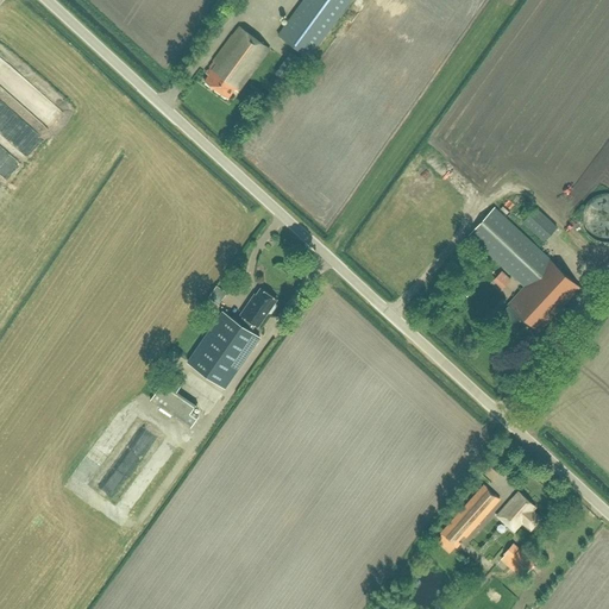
[(350,0),(302,0),(277,35),(308,57),(350,0)]
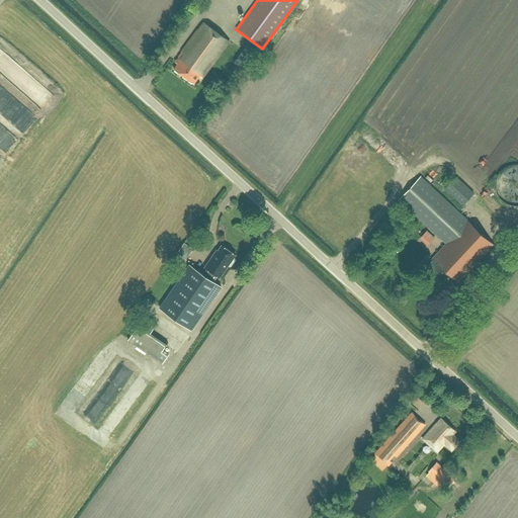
[(199,76),(200,77),(201,78),(229,40),(216,31),(226,17),(213,8),(175,61),(177,63),(174,68),(193,83),(199,76)]
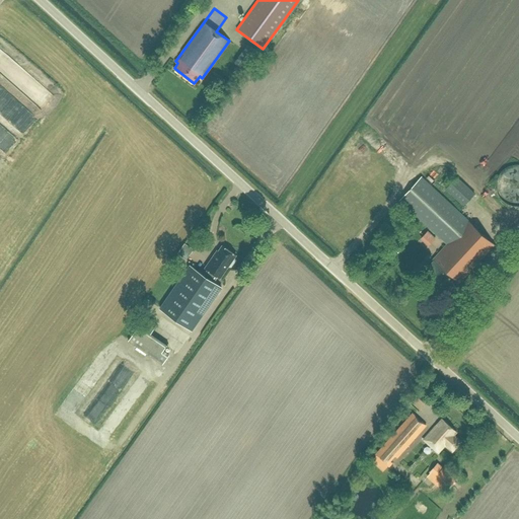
[(196,12),(190,9),(181,20),(187,24),(196,12)]
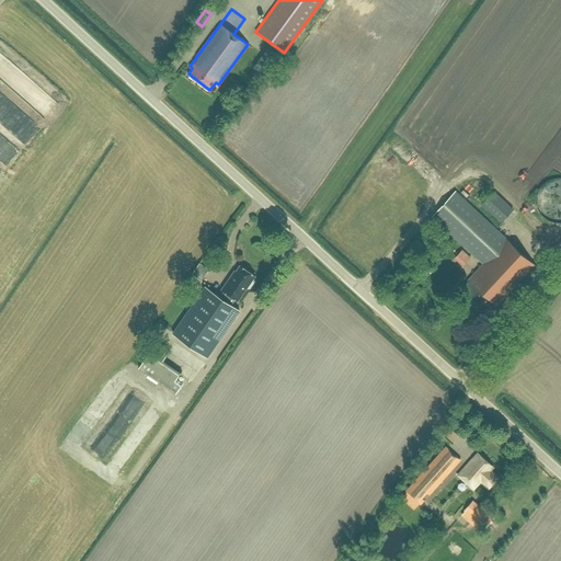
[(253,67),(265,75),(278,55),(266,47),(253,67)]
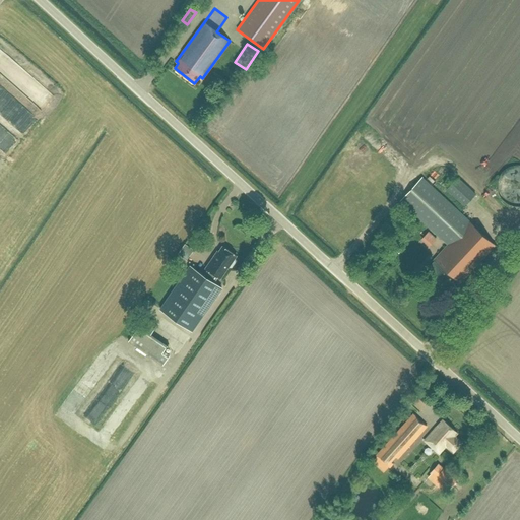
[(217,77),(215,85),(222,87),(223,79),(217,77)]
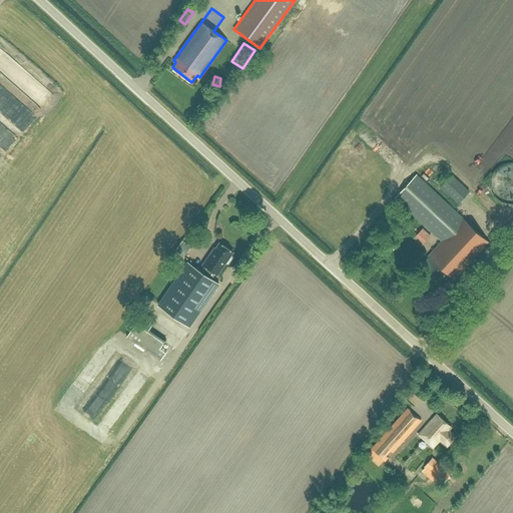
[(494,197),(499,202),(504,205),(511,206),(512,206),(512,165),(508,166),(502,168),(497,172),(493,178),(491,184),(492,191),(494,197)]
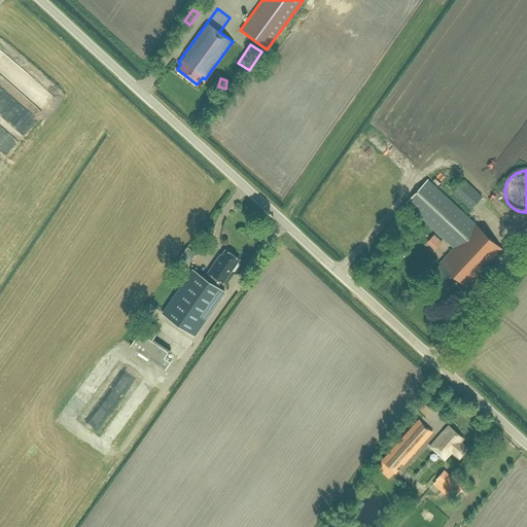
[(451,191),(470,209),(482,196),(463,178),(451,191)]
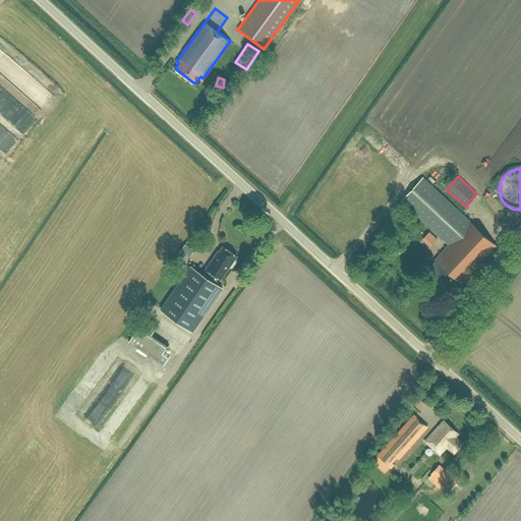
[(401,201),(448,244),(469,221),(422,178),(401,201)]
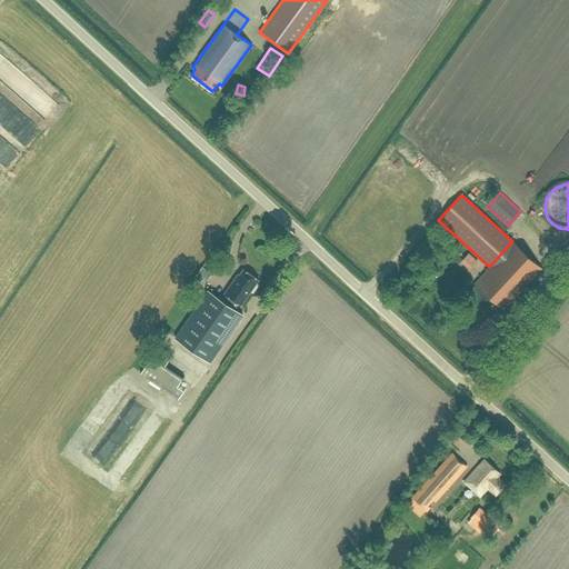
[(512,241),(489,267),(473,285),(475,286),(467,296),(481,309),(491,298),(503,309),(541,267),(512,241)]
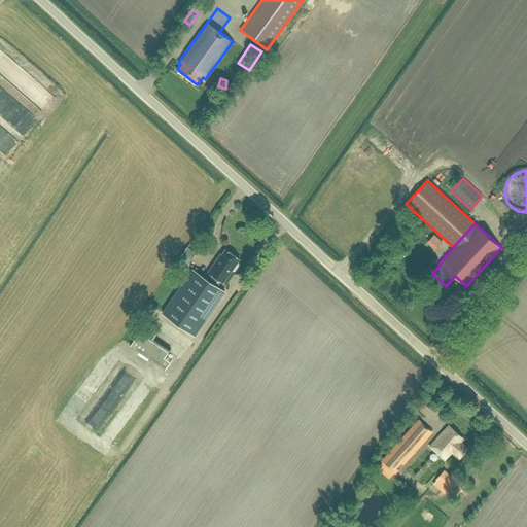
[(435,233),(429,241),(438,249),(445,241),(435,233)]
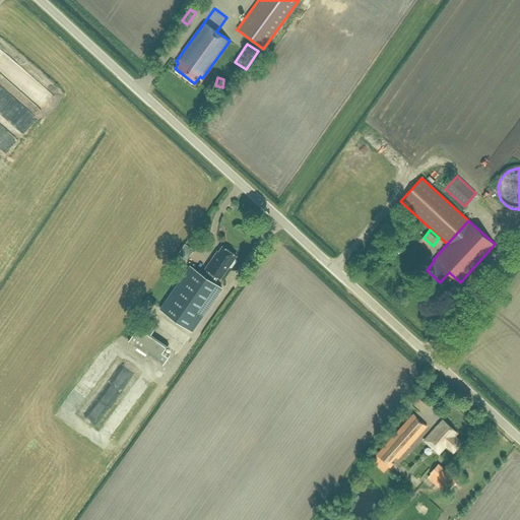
[(190,266),(160,309),(192,330),(221,287),(213,282),(217,277),(219,278),(229,266),(231,266),(235,260),(234,258),(236,255),(222,246),(218,251),(217,251),(205,268),(207,269),(203,275),(190,266)]
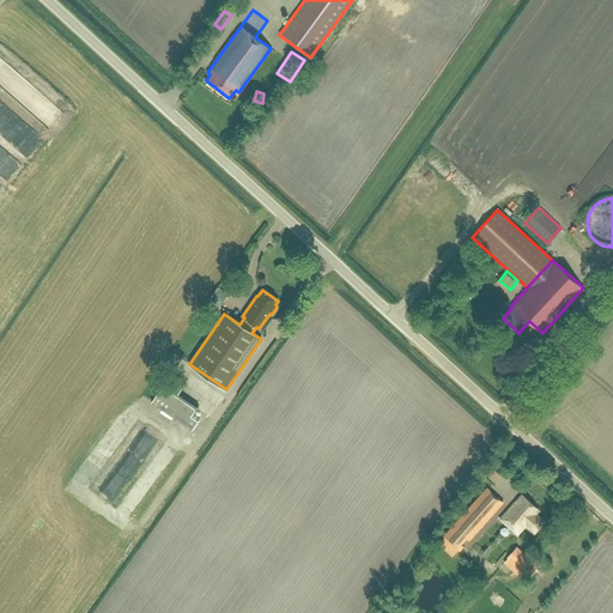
[(459,550),(463,544),(460,541),(466,534),(469,538),(503,502),(487,487),(443,535),(459,550)]
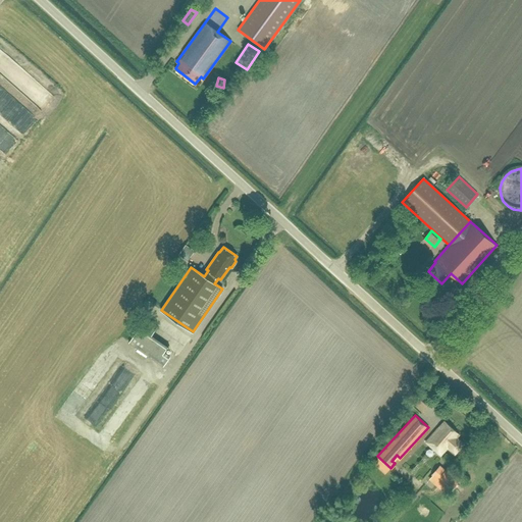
[(463,445),(455,436),(458,433),(447,423),(439,430),(437,428),(426,441),(440,455),(447,447),(454,454),(463,445)]
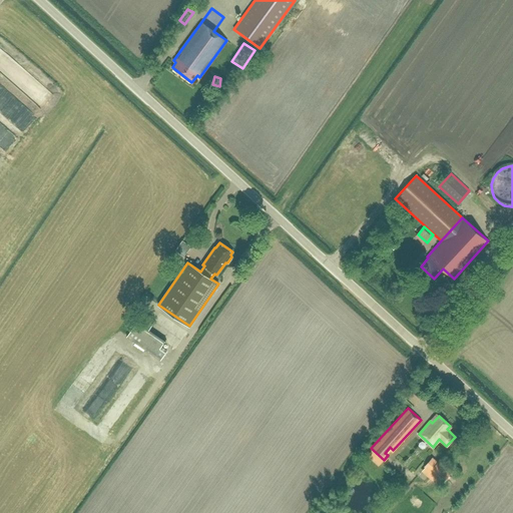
[(432,457),(424,467),(442,483),(452,471),(440,460),(438,462),(432,457)]
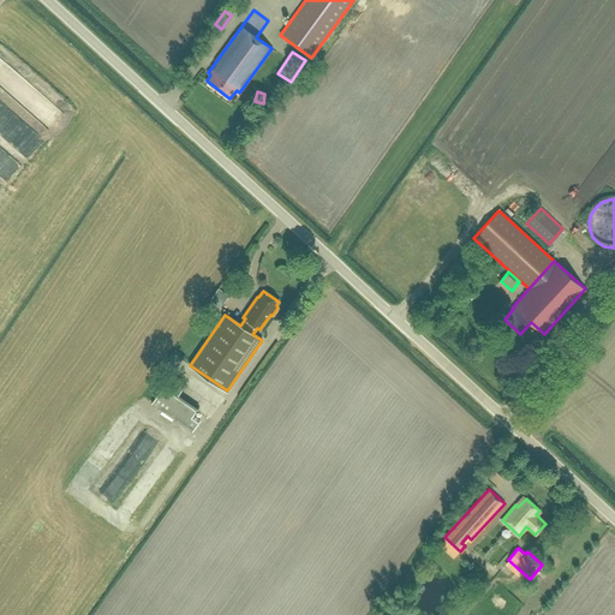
[(530,580),(538,587),(545,580),(537,572),(530,580)]
